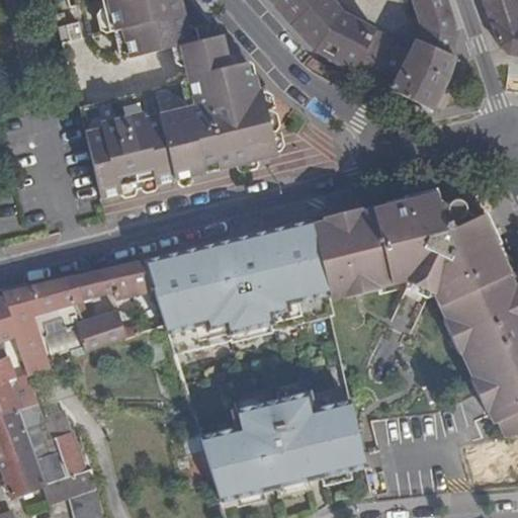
[(127,60),(134,59),(117,0),(102,0),(110,34),(122,31),(127,60)]
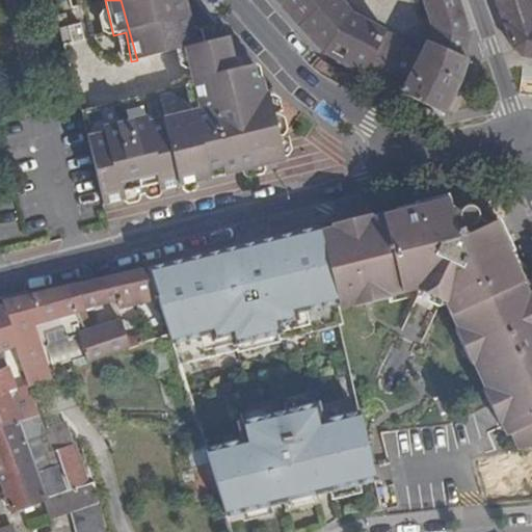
[(121,0),(137,60),(156,55),(140,0),(121,0)]
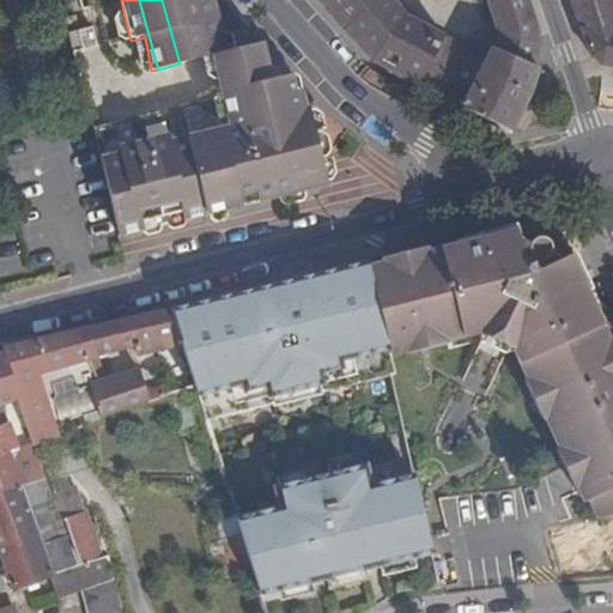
[(228,52),(213,0),(162,0),(180,64),(211,55),(223,99),(190,108),(202,155),(205,164),(208,177),(213,196),(208,198),(211,206),(213,213),(271,199),(232,96),(253,87),(240,49),(228,52)]
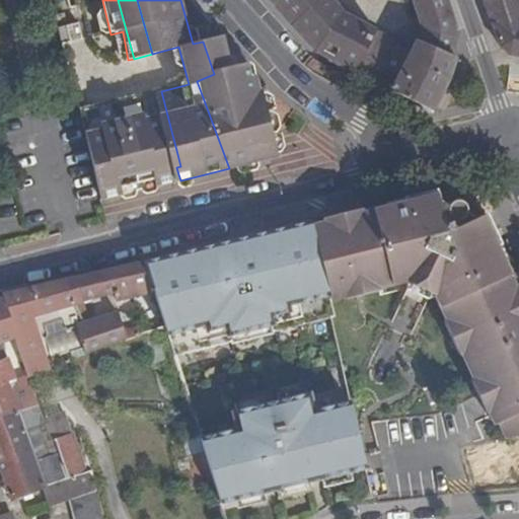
[(272,0),(317,52),(355,71),(362,59),(378,30),(345,11),(334,0),(272,0)]
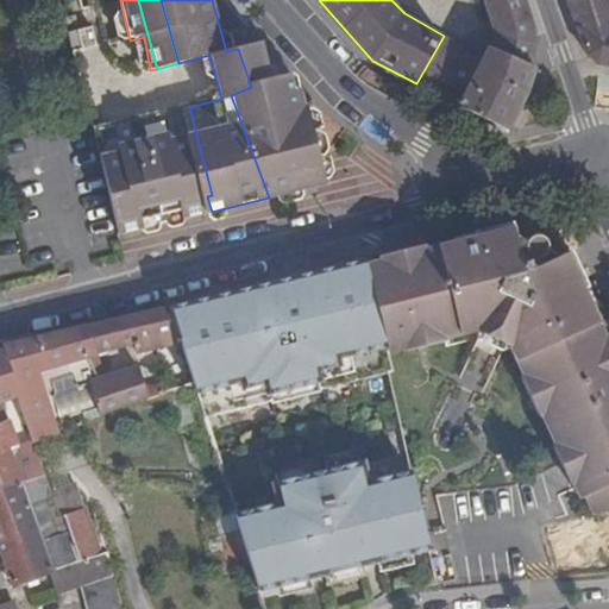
[(431,73),(425,69),(416,83),(508,131),(531,86),(535,60),(537,56),(534,36),(531,13),(526,0),(483,0),(496,37),(485,52),(475,74),(466,92),(452,77),(458,71),(444,58),(431,73)]
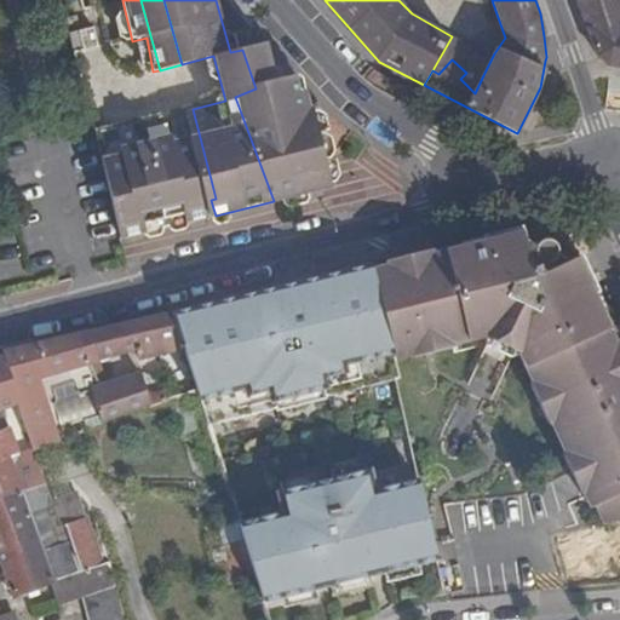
[(619,0),(578,0),(597,49),(606,64),(619,67),(619,0)]
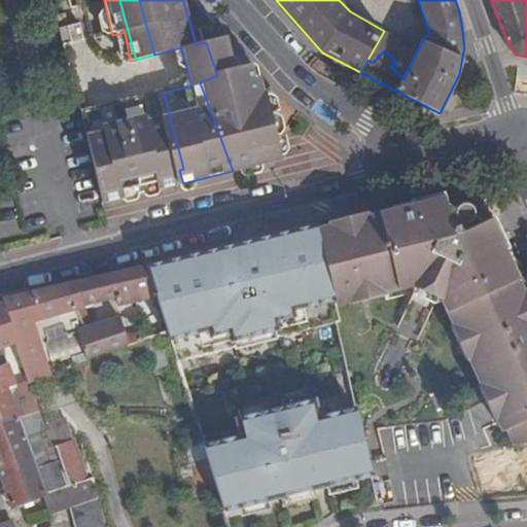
[(66,14),(55,16),(63,45),(83,40),(79,24),(69,26),(66,14)]
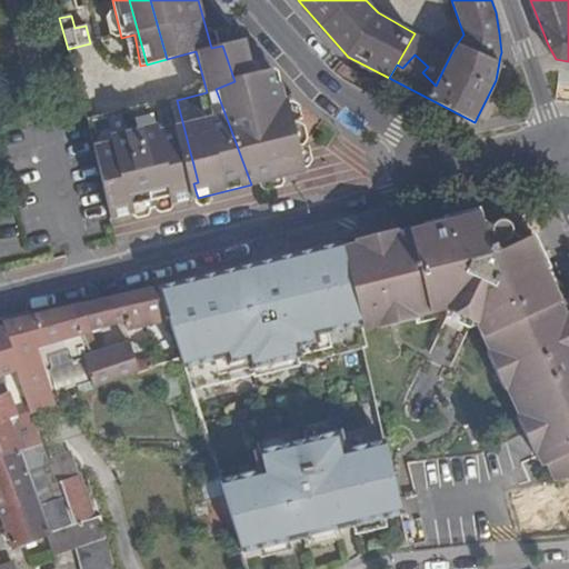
[(253,73),(242,40),(222,46),(235,81),(216,89),(251,185),(276,179),(270,163),(263,166),(242,110),(282,88),(281,83),(276,85),(273,75),(269,70),(253,73)]
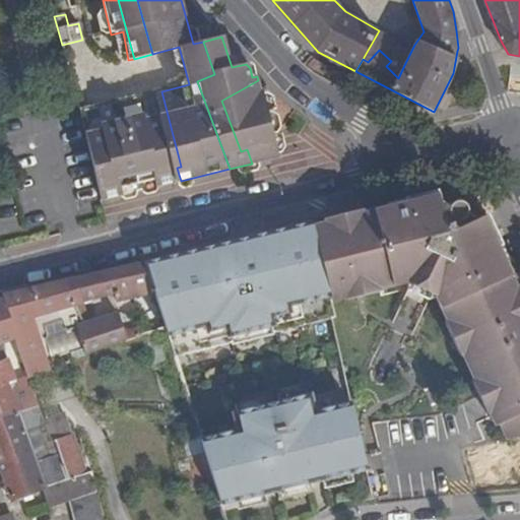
[(397,55),(391,61),(386,66),(398,78),(405,63),(397,55)]
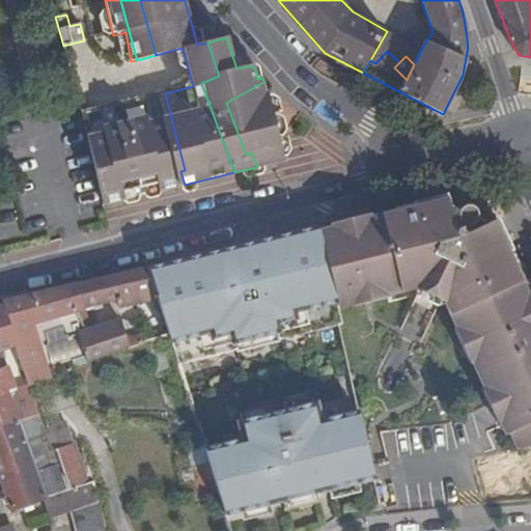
[(281,145),(263,82),(226,103),(246,155),(252,152),(281,145)]
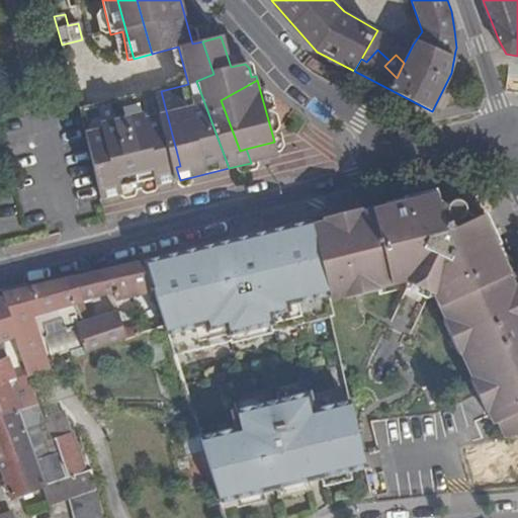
[(142,190),(151,188),(149,179),(154,179),(147,152),(167,133),(171,131),(161,91),(154,93),(162,125),(132,133),(111,138),(104,139),(107,154),(109,166),(118,163),(116,156),(131,153),(132,161),(136,160),(142,190)]
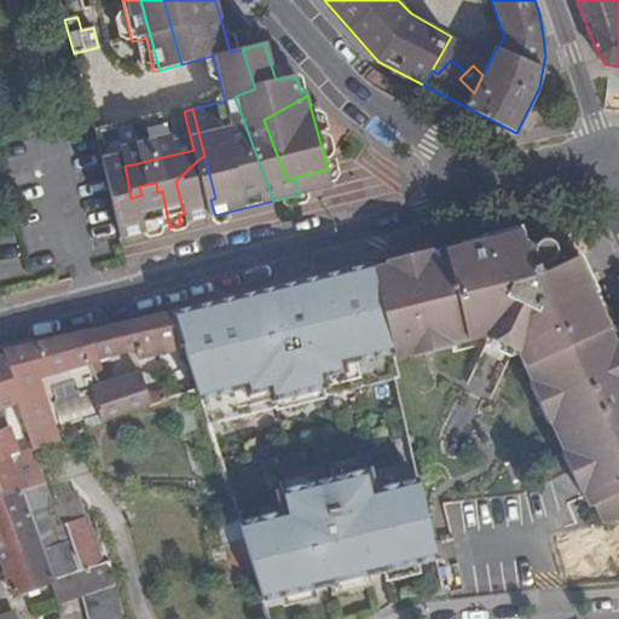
[(184,111),(148,120),(157,158),(194,150),(184,111)]
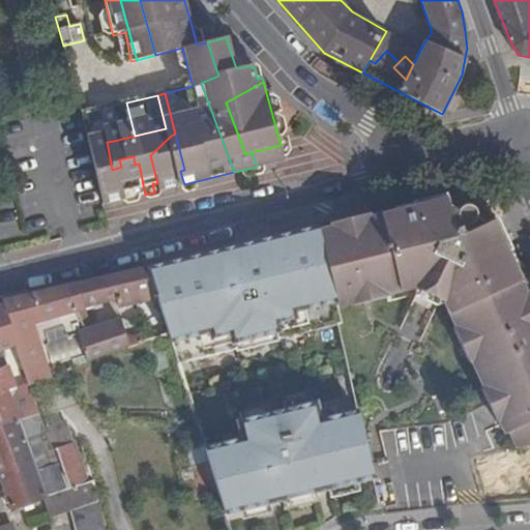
[(126,102),(105,108),(114,141),(135,136),(126,102)]
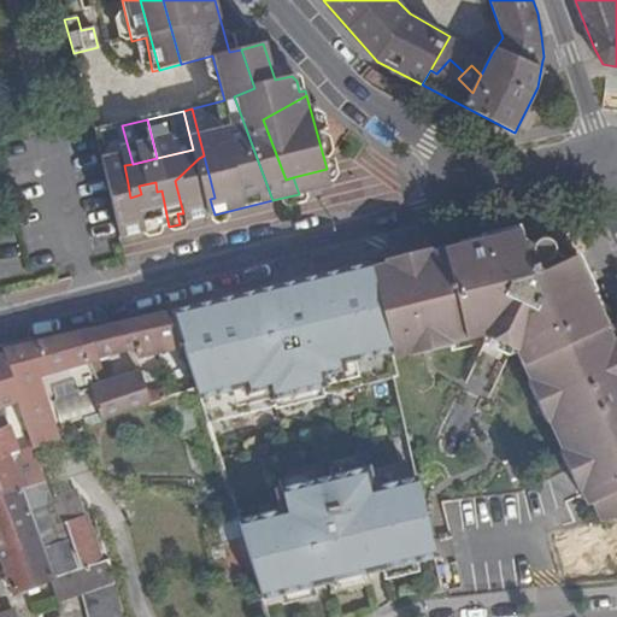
[(122,125),(93,131),(107,188),(128,183),(124,165),(133,164),(122,125)]
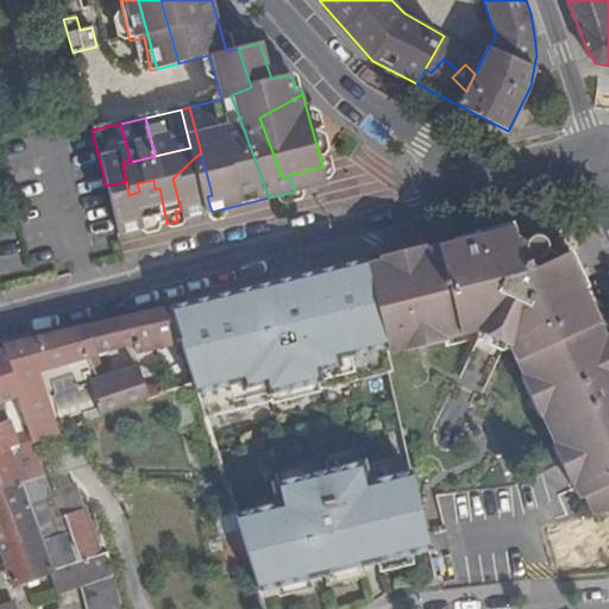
[(173,179),(181,211),(209,205),(207,196),(212,195),(207,176),(190,182),(186,168),(203,163),(201,154),(196,156),(173,179)]
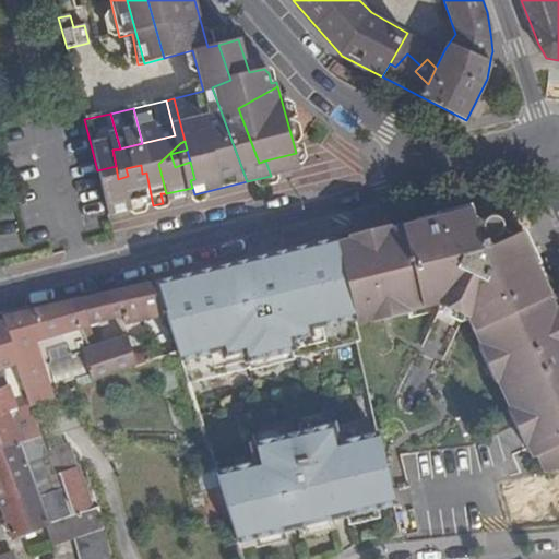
[(175,167),(190,162),(187,150),(170,154),(175,167)]
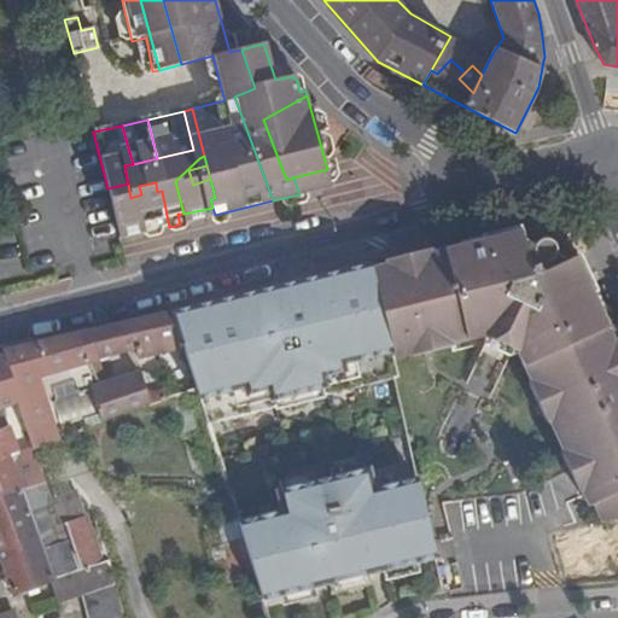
[(332,187),(327,169),(293,178),(299,194),(332,187)]
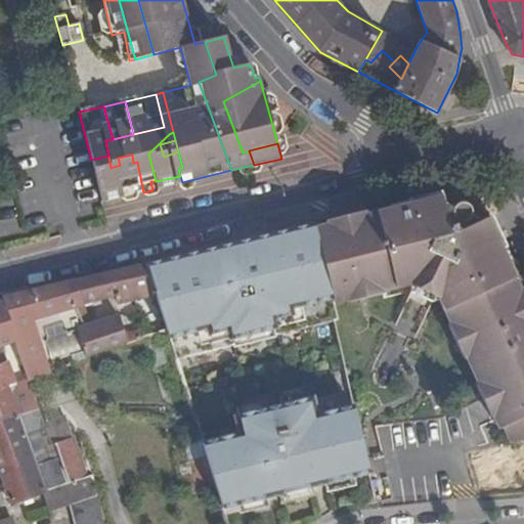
[(102,203),(143,192),(137,162),(133,163),(132,155),(118,158),(120,165),(111,168),(111,170),(94,174),(102,203)]
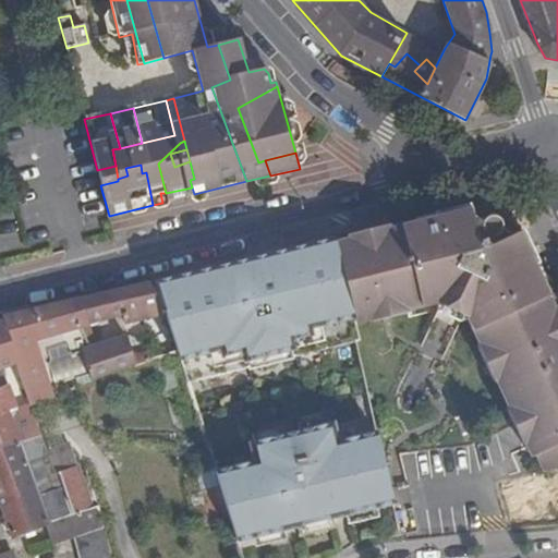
[(116,166),(97,170),(100,185),(118,181),(118,179),(116,166)]
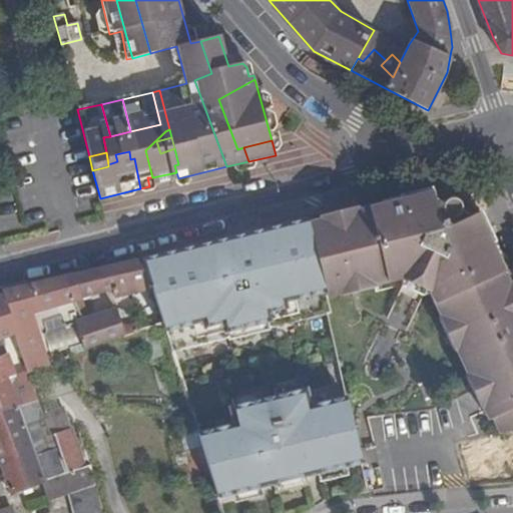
[(149,186),(178,178),(176,172),(152,177),(147,177),(149,186)]
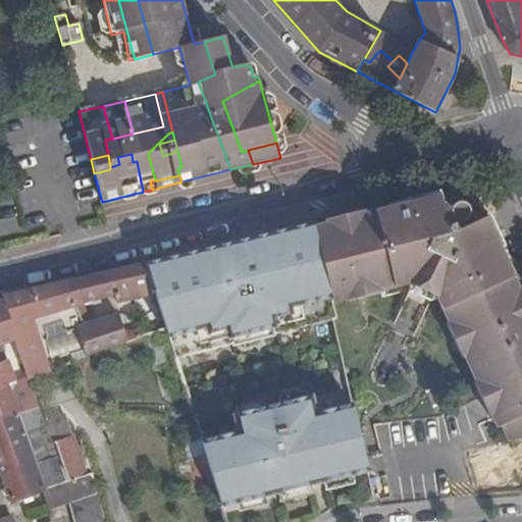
[(383,205),(385,212),(435,200),(434,194),(383,205)]
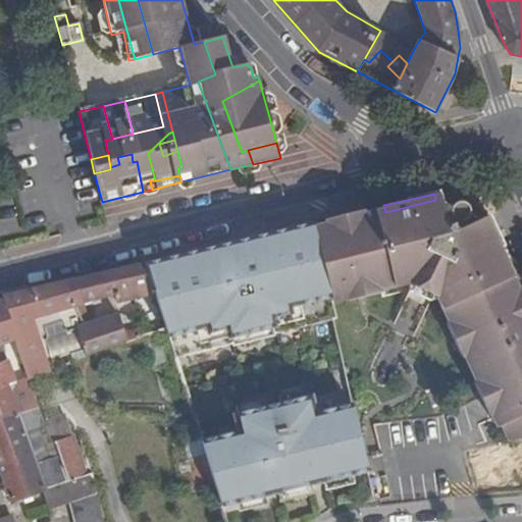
[(506,427),(509,440),(521,436),(521,302),(517,291),(506,268),(483,221),(475,224),(465,219),(466,216),(466,214),(465,211),(462,207),(458,205),(454,205),(449,206),(446,210),(436,206),(435,200),(385,212),(358,218),(322,227),(314,229),(327,282),(333,303),(345,300),(380,293),(405,286),(433,299),(447,325),(463,359),(475,384),(492,417),(499,430),(506,427)]
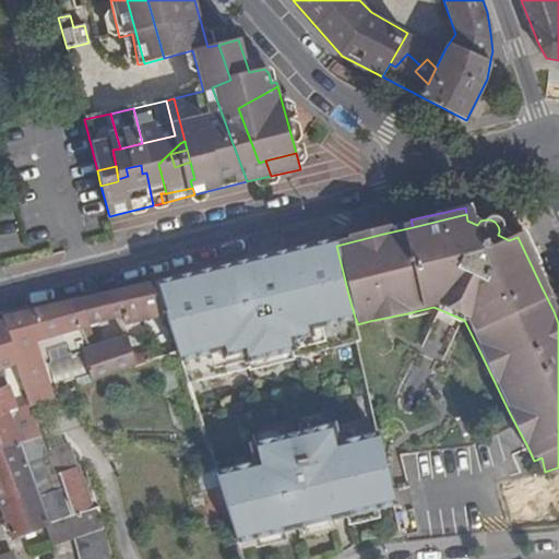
[(344,236),(345,244),(383,234),(381,227),(344,236)]
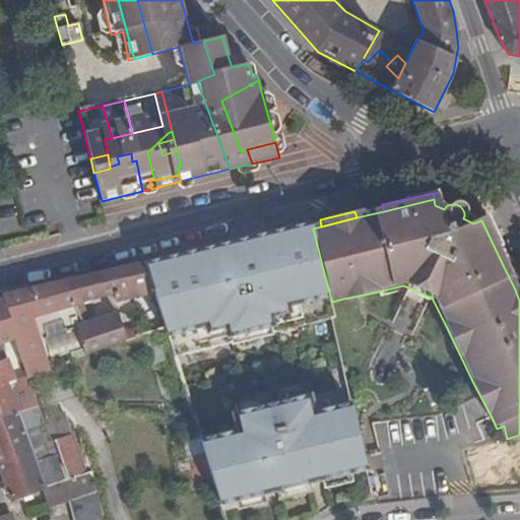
[(484,218),(481,220),(504,267),(507,264),(484,218)]
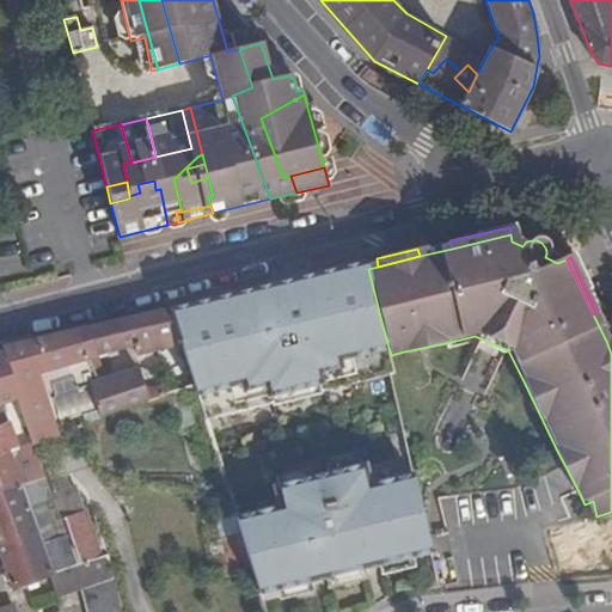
[(366,261),(169,308),(177,331),(187,365),(191,375),(194,384),(197,396),(206,420),(220,415),(395,373),(391,355),(384,331),(368,269),(366,261)]
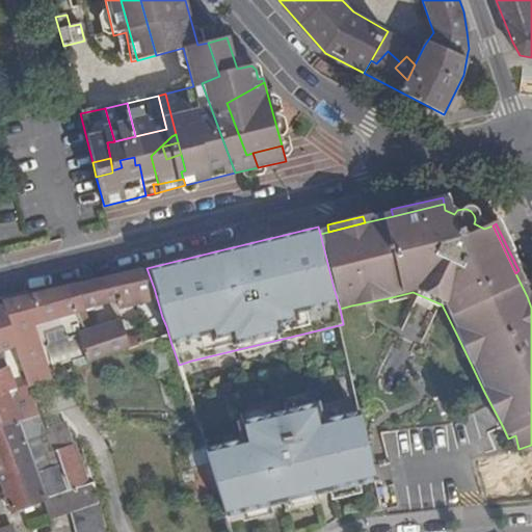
[(147,290),(154,288),(147,268),(77,284),(76,285),(84,310),(75,313),(84,326),(91,324),(90,309),(115,300),(118,310),(151,299),(147,290)]
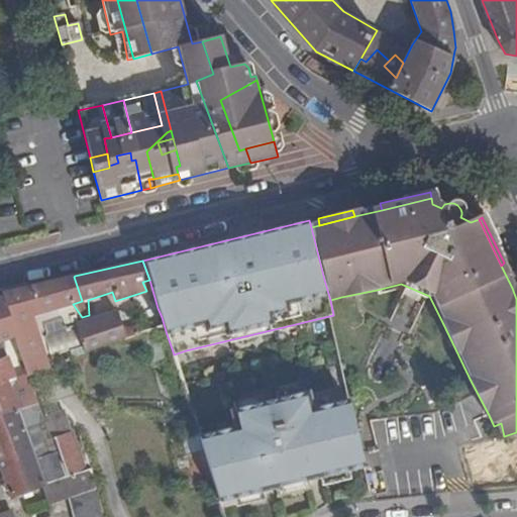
[(43,326),(66,318),(72,332),(79,328),(86,324),(82,317),(73,304),(82,301),(74,277),(23,290),(24,292),(2,298),(17,337),(29,371),(31,377),(52,370),(41,340),(47,338),(43,326)]
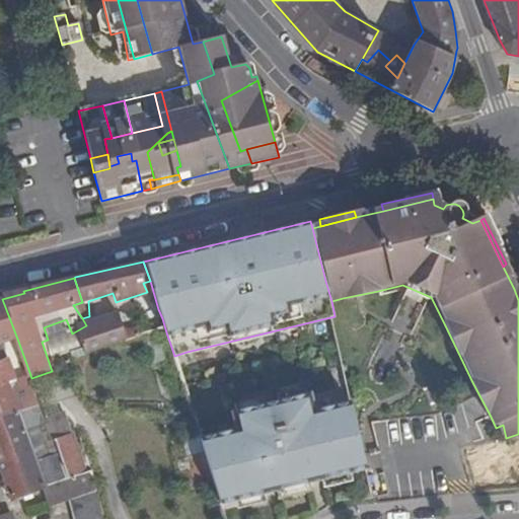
[(377,295),(378,291),(343,298),(344,304),(377,295)]
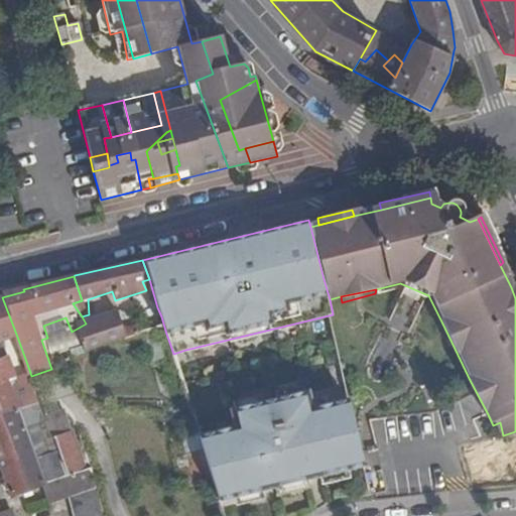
[(5,342),(17,337),(2,297),(0,297),(0,385),(12,381),(20,405),(22,411),(41,402),(31,376),(29,370),(16,375),(5,342)]
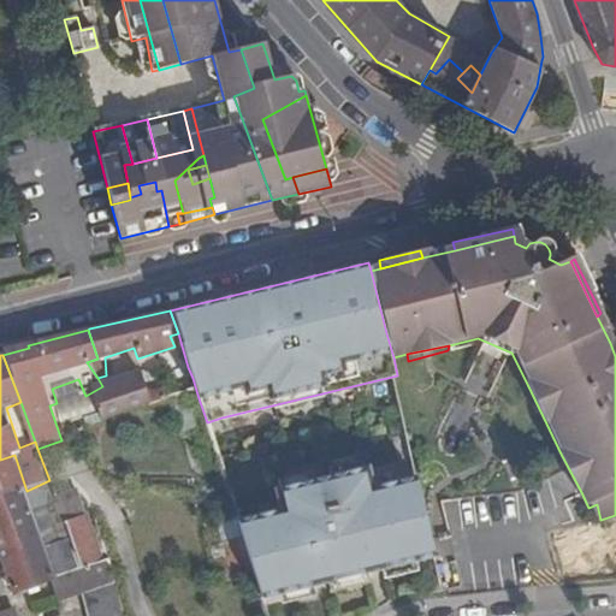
[(153,369),(141,373),(146,390),(157,386),(153,369)]
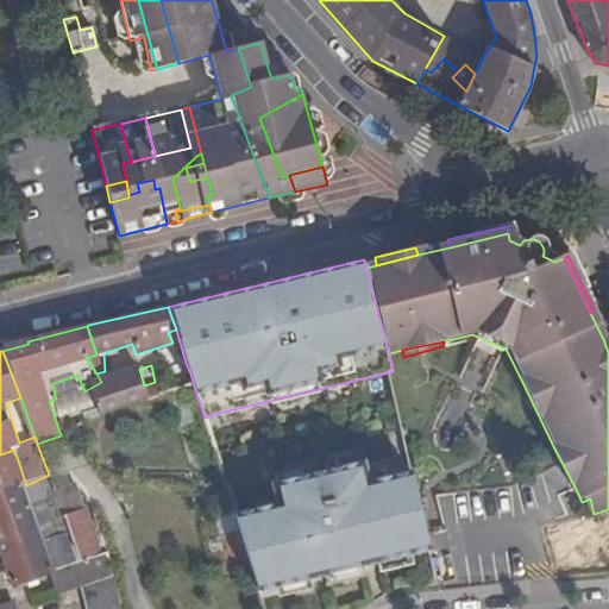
[(139,369),(101,382),(93,387),(106,416),(145,401),(193,382),(190,374),(168,382),(167,377),(155,382),(144,385),(139,369)]
